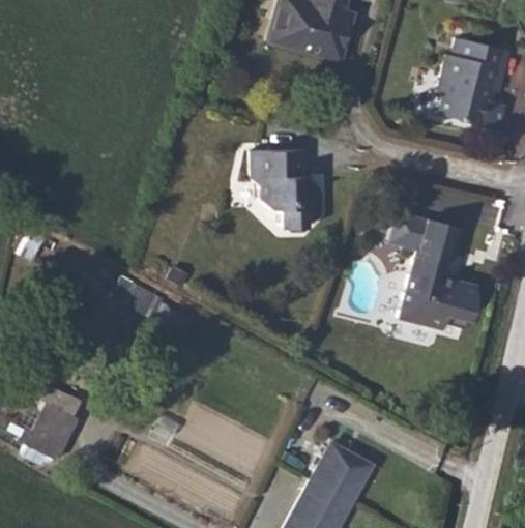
[(280,0),(274,21),(284,24),(278,48),(340,66),(346,37),(339,35),(331,23),(340,18),(341,13),(344,0),(310,0),(309,4),(294,0),(280,0)]
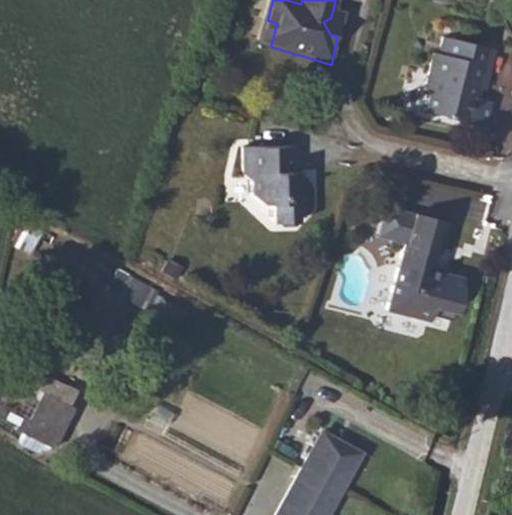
[(332,13),(331,17),(323,22),(330,34),(337,36),(342,16),(332,13)]
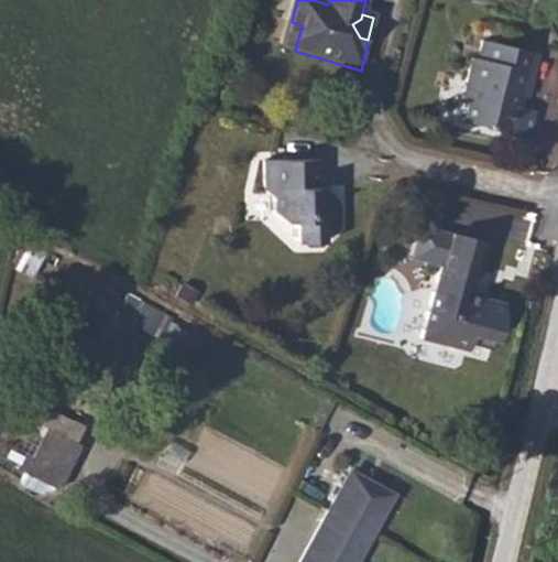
[(283,47),(295,51),(302,25),(292,22),(283,47)]
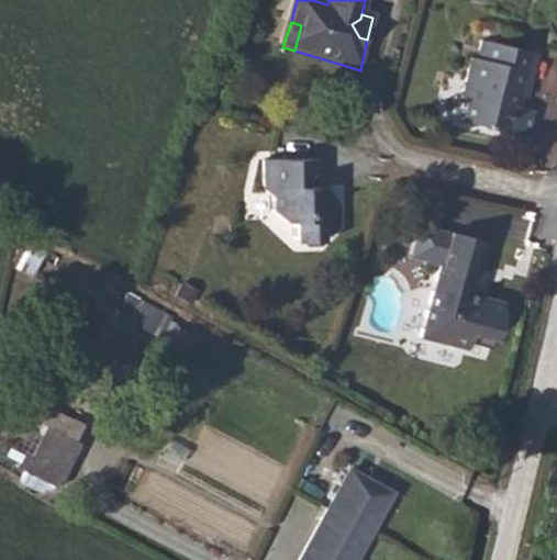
[(513,108),(516,94),(524,97),(528,98),(539,54),(486,41),(480,59),(474,58),(464,99),(468,100),(464,122),(508,132),(513,108)]
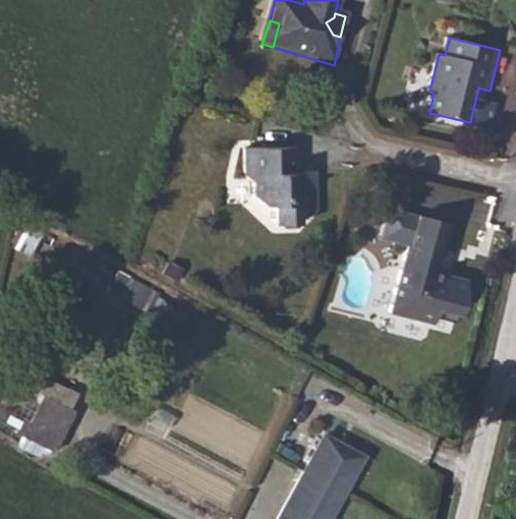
[(475,100),(482,101),(485,90),(478,88),(475,100)]
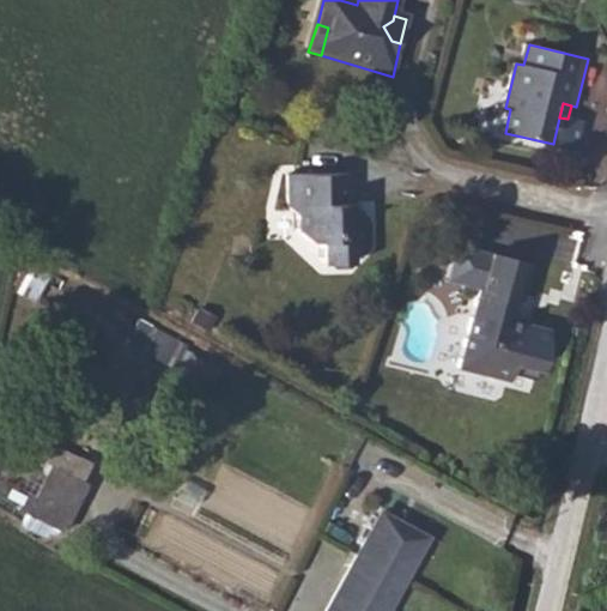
[(290,174),(291,206),(299,216),(301,231),(313,243),(323,243),(325,265),(327,265),(331,268),(347,268),(350,265),(356,265),(356,254),(365,254),(374,246),(374,223),(354,204),(353,175),(290,174)]
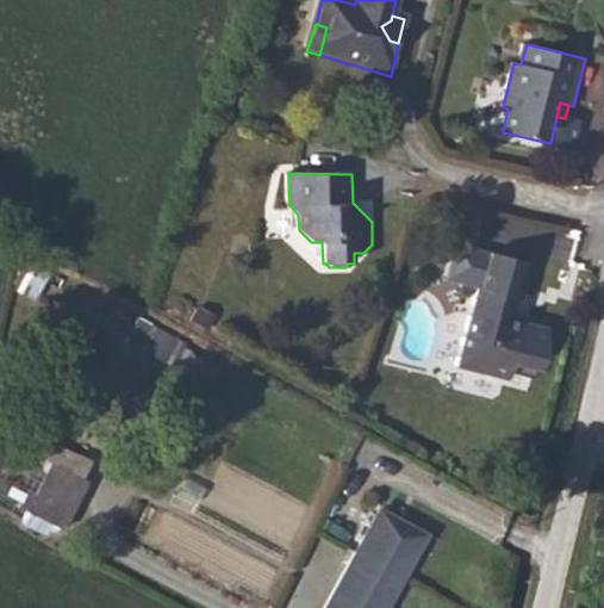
[(515,299),(524,262),(491,253),(481,287),(479,287),(459,365),(509,379),(514,359),(539,365),(548,329),(506,318),(512,299),(515,299)]
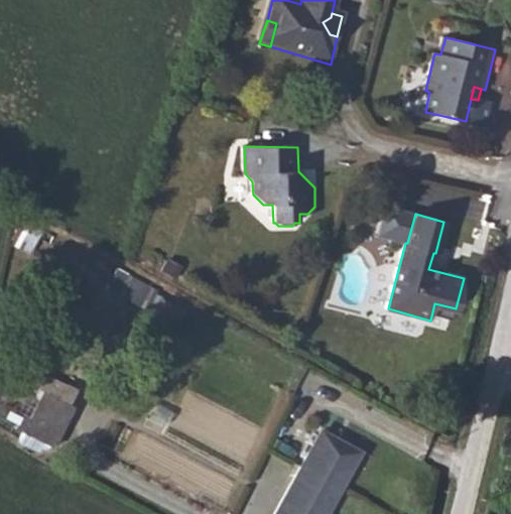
[(17,238),(33,246),(37,237),(41,239),(45,230),(23,218),(17,238)]
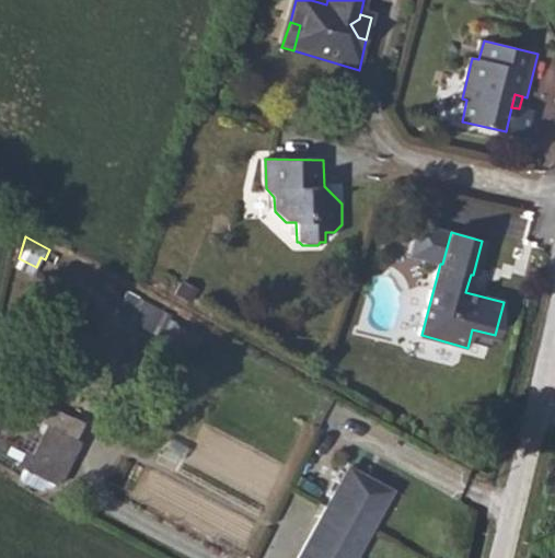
[(473,275),(482,277),(490,243),(482,241),(473,275)]
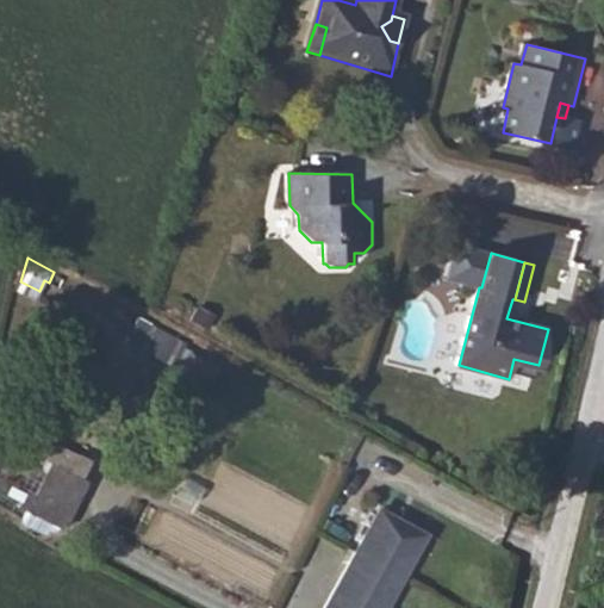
[(130,342),(182,370),(193,351),(172,340),(174,336),(142,320),(130,342)]
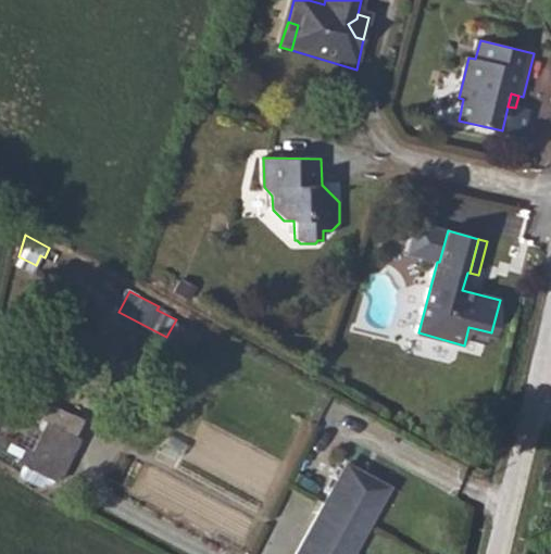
[(172,336),(192,348),(199,336),(178,324),(172,336)]
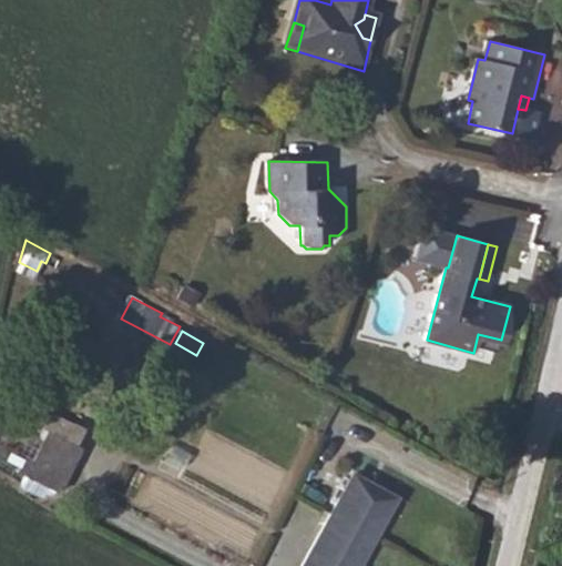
[(61,494),(85,447),(80,445),(88,430),(53,412),(46,427),(54,433),(44,452),(33,447),(22,471),(29,474),(23,485),(49,499),(53,489),(61,494)]
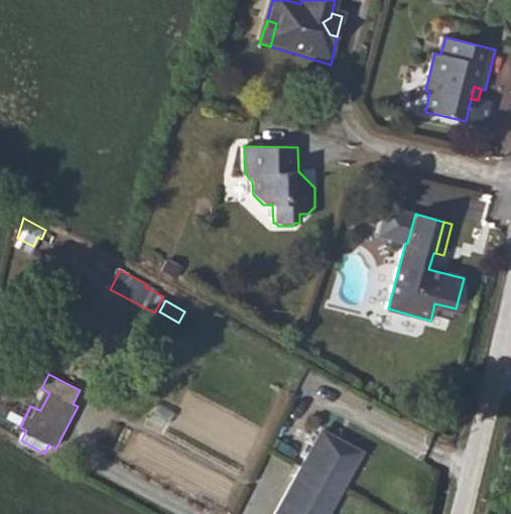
[(324,431),(278,513),(328,513),(363,453),(324,431)]
